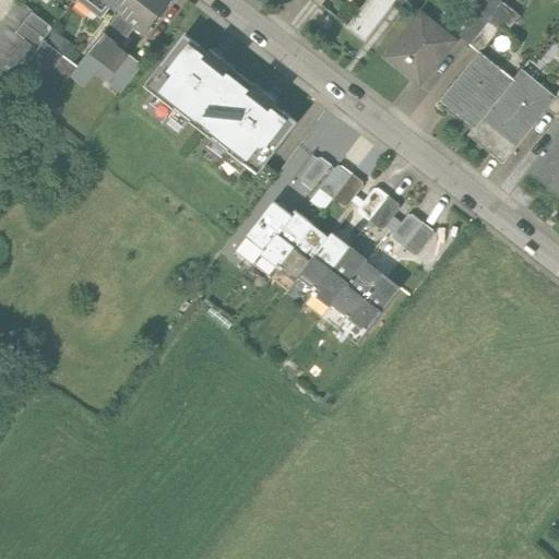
[(107,6),(117,13),(127,0),(76,0),(98,16),(107,6)]
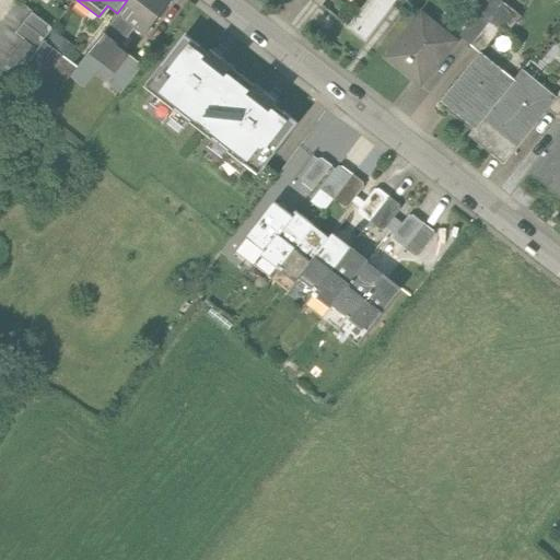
[(172,0),(127,0),(117,13),(135,27),(144,35),(172,0)]
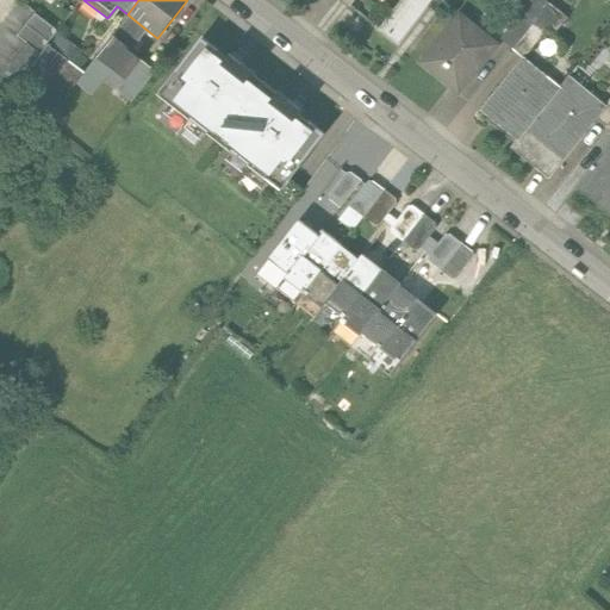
[(434,0),(400,0),(379,30),(399,45),(434,0)]
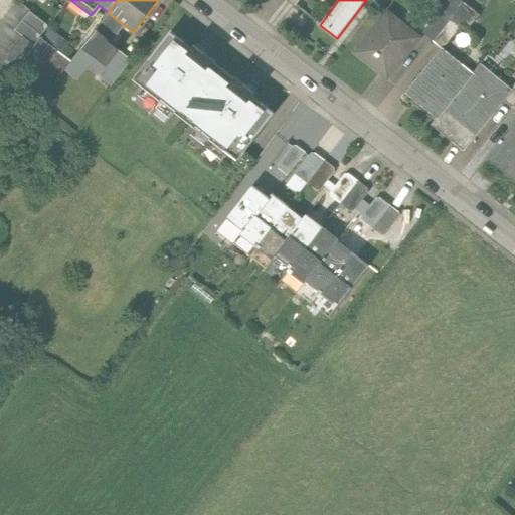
[(478,13),(461,0),(438,0),(432,9),(438,14),(447,21),(432,39),(441,46),(443,48),(462,25),(467,28),(478,13)]
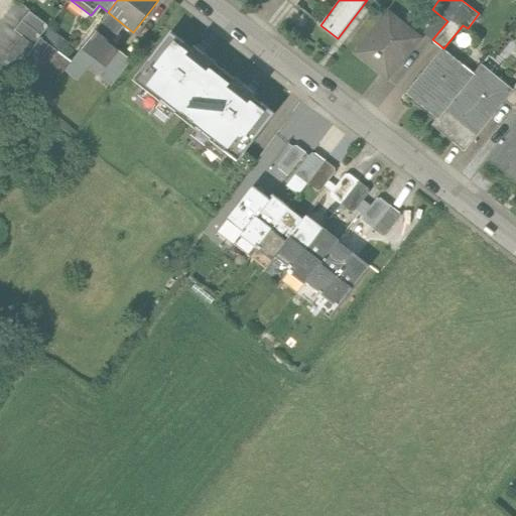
[(388,9),(354,51),(387,78),(421,35),(388,9)]
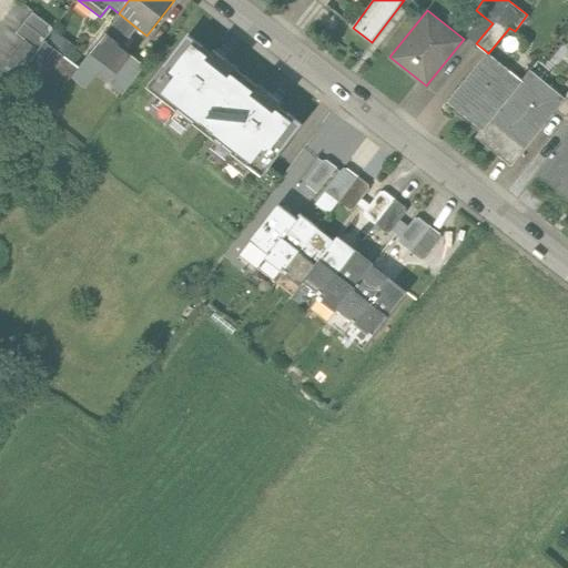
[(51,27),(31,12),(16,33),(23,40),(34,48),(50,29),(51,27)]
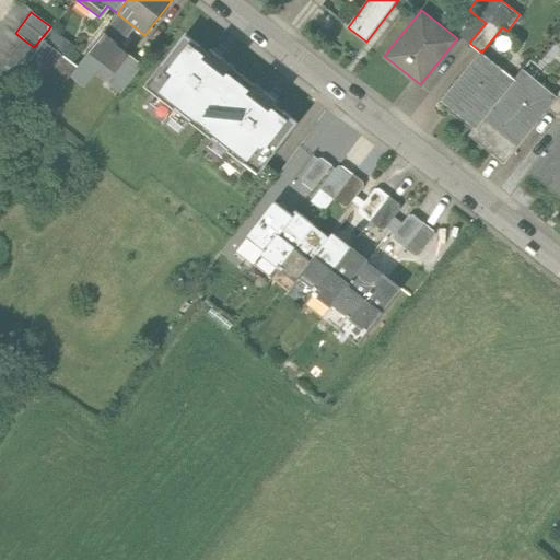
[(119,46),(135,27),(117,13),(76,66),(67,77),(81,88),(94,72),(120,93),(142,65),(119,46)]
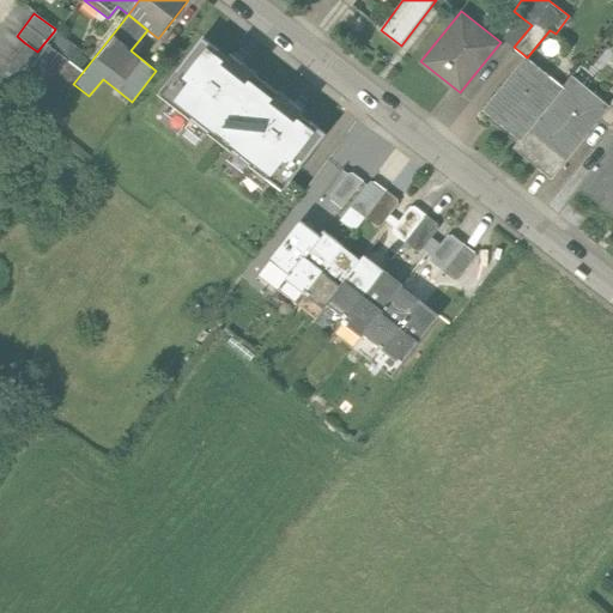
[(521,17),(503,38),(514,47),(532,25),(521,17)]
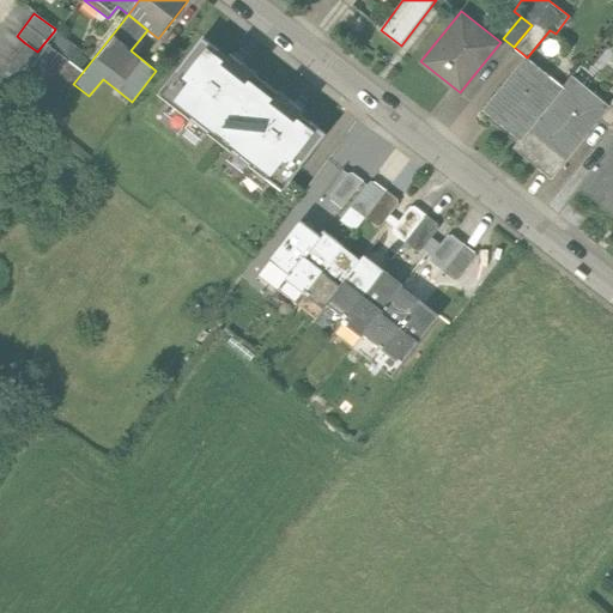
[(52,113),(73,84),(83,72),(68,60),(77,49),(54,31),(37,52),(16,79),(13,83),(52,113)]
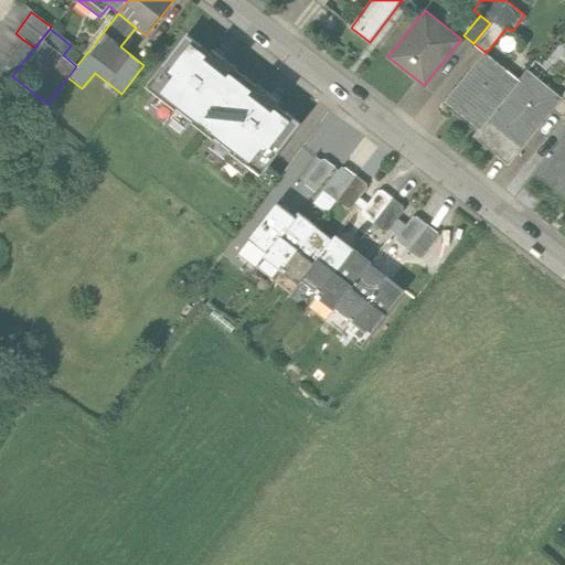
[(146,91),(203,135),(248,76),(190,32),(146,91)]
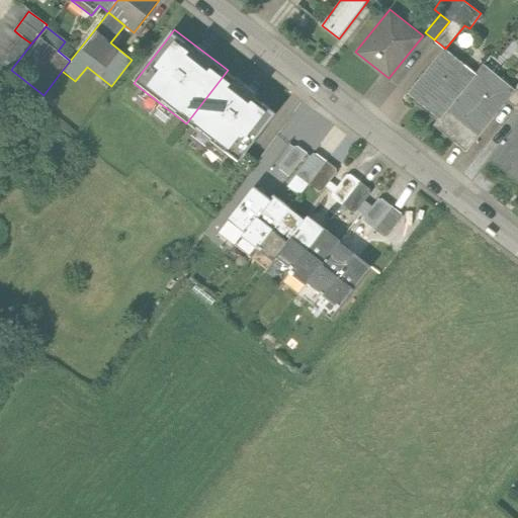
[(31,44),(21,36),(4,60),(13,67),(31,44)]
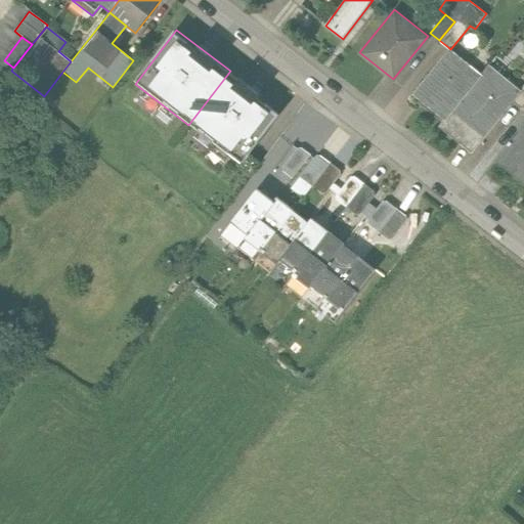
[(412,92),(444,118),(480,73),(450,49),(448,47),(412,92)]
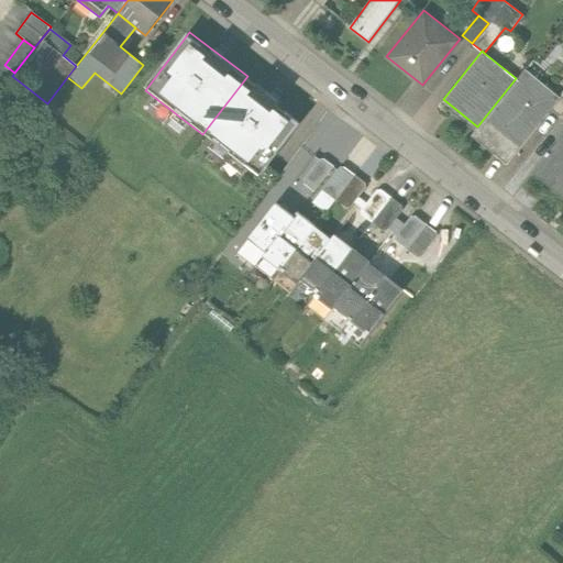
[(525,67),(516,78),(477,127),(471,134),(506,163),(550,108),(560,96),(525,67)]
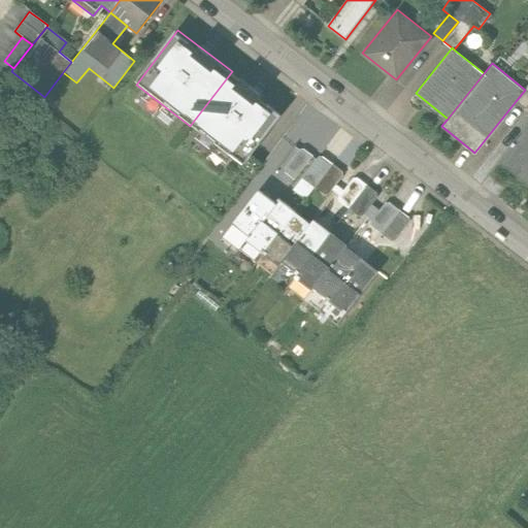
[(286,112),(232,71),(190,126),(244,167),(286,112)]
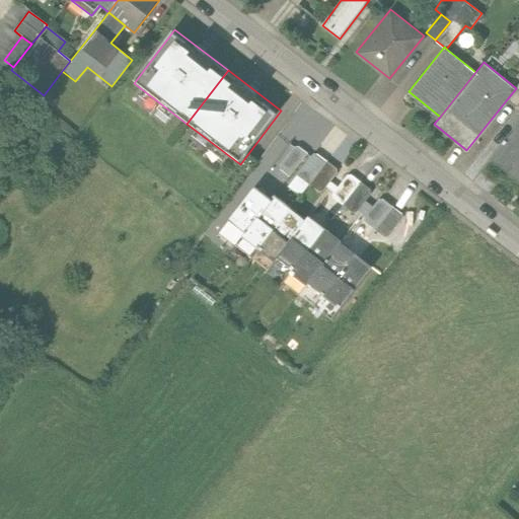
[(507,99),(517,107),(518,104),(518,84),(516,88),(507,99)]
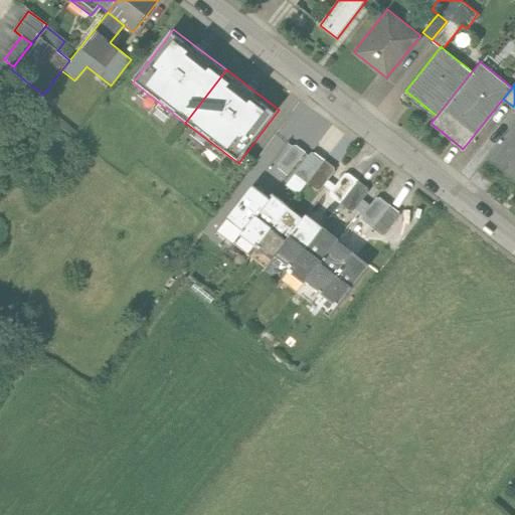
[(514,182),(514,124),(487,160),(514,182)]
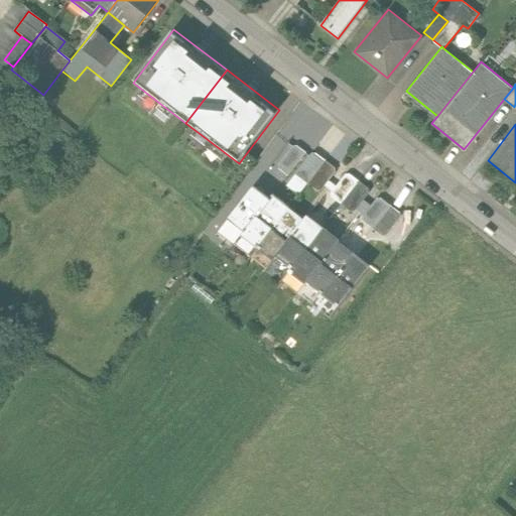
[(276,166),(288,175),(306,152),(294,143),(276,166)]
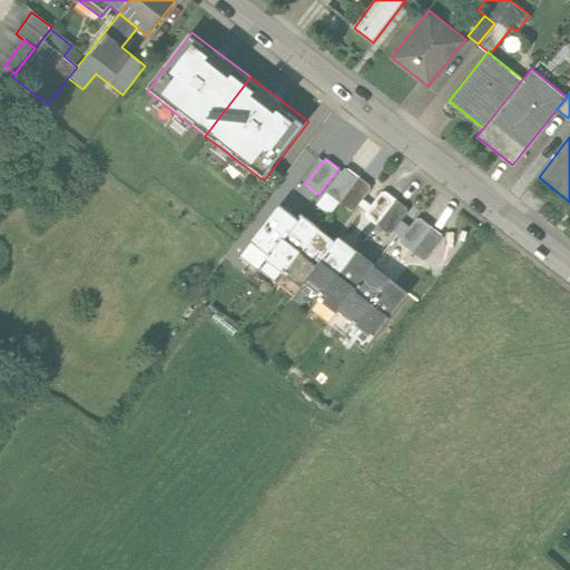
[(178,168),(172,160),(160,168),(167,177),(178,168)]
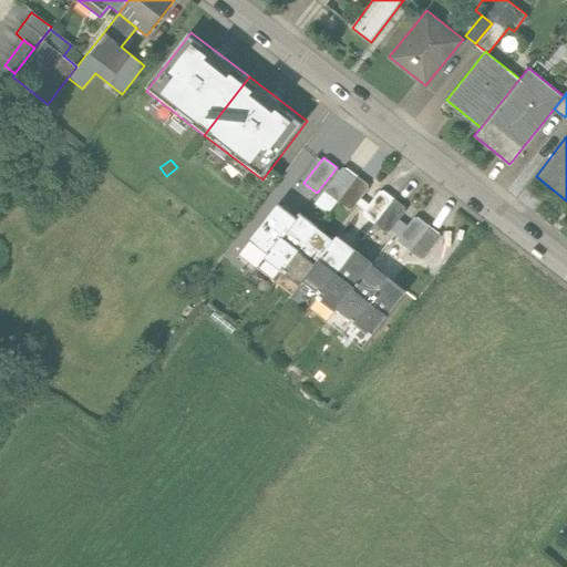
[(347,168),(341,169),(323,192),(338,203),(348,210),(353,210),(369,191),(367,185),(347,168)]
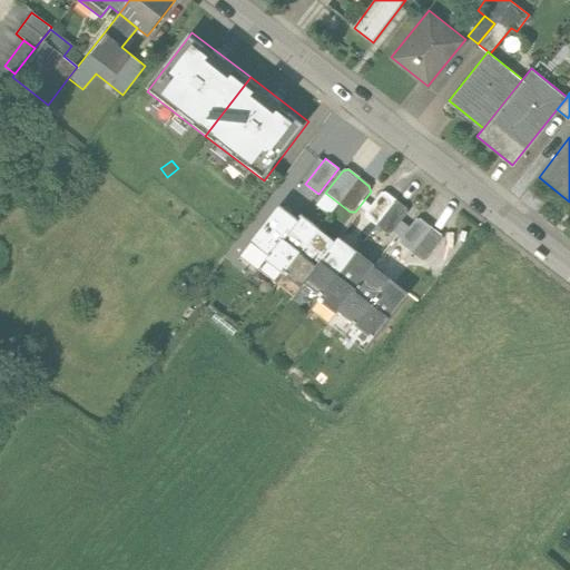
[(330,216),(340,204),(325,193),(316,205),(330,216)]
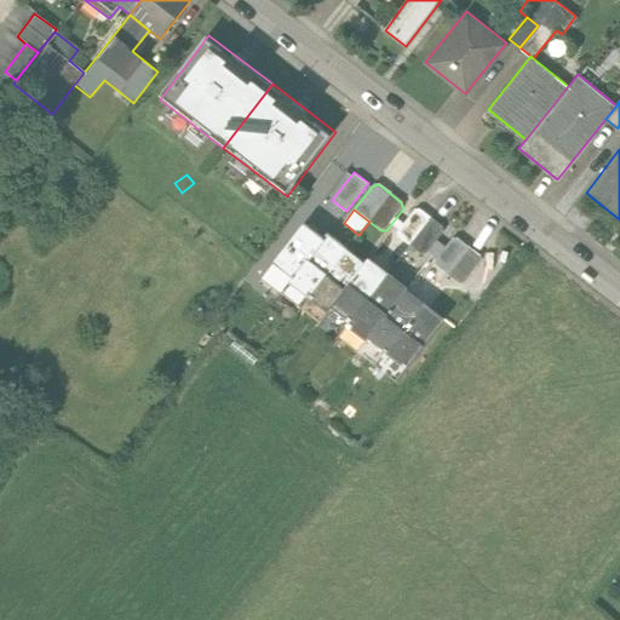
[(397,231),(397,237),(420,254),(426,254),(443,233),(442,227),(419,210),(413,211),(397,231)]
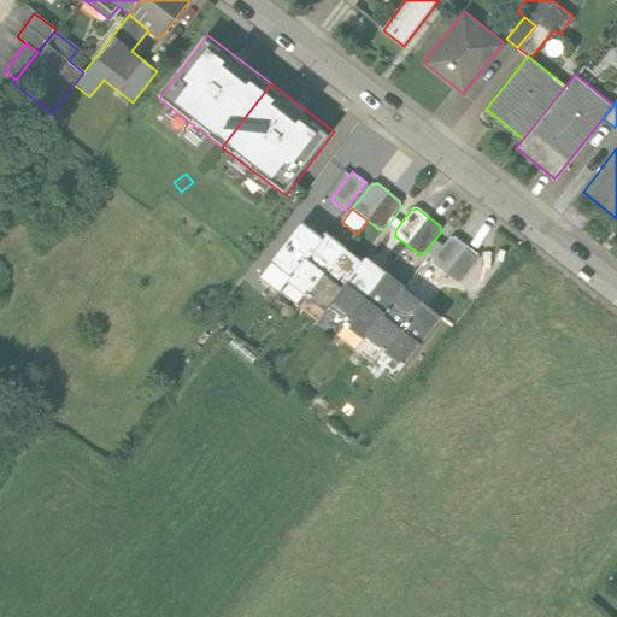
[(272,263),(293,278),(323,240),(304,224),(272,263)]
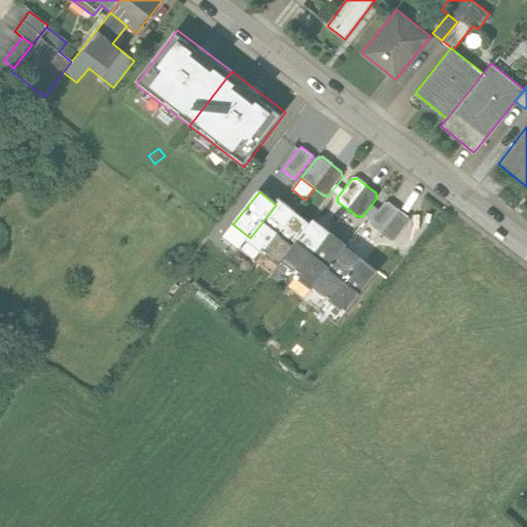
[(248,241),(264,253),(295,213),(279,201),(276,205),(250,238),(248,241)]
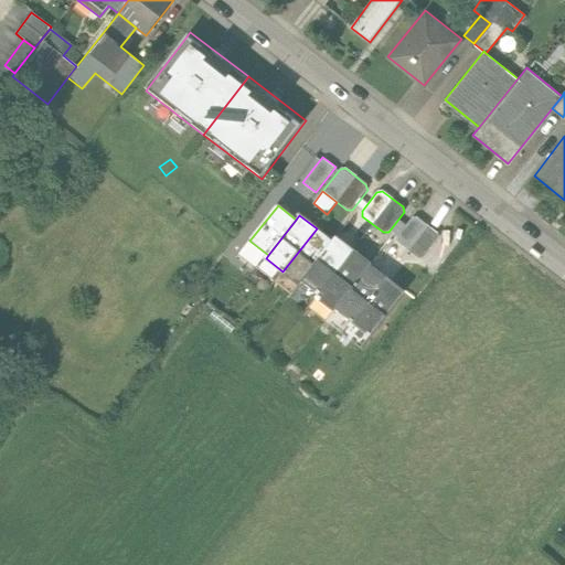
[(396,237),(397,242),(418,258),(424,257),(438,237),(437,232),(417,216),(412,217),(396,237)]
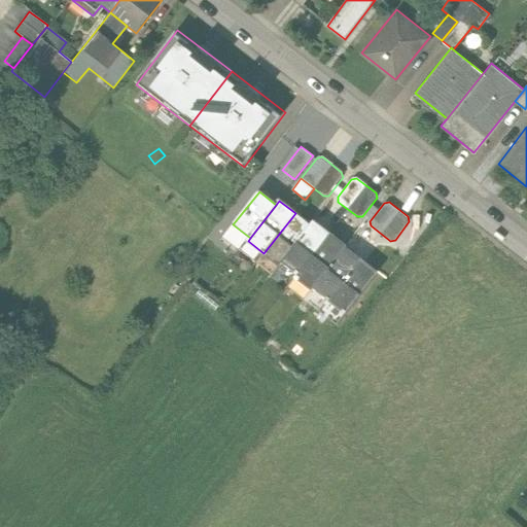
[(280,266),(283,262),(312,225),(295,213),(264,253),(280,266)]
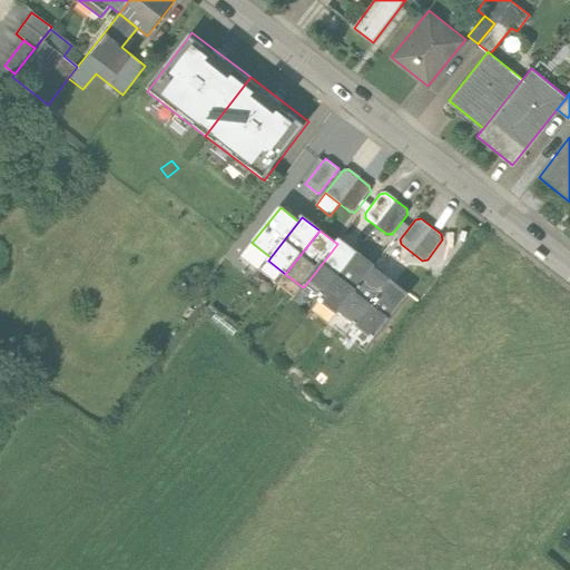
[(341,239),(337,244),(306,284),(323,297),(357,253),(341,239)]
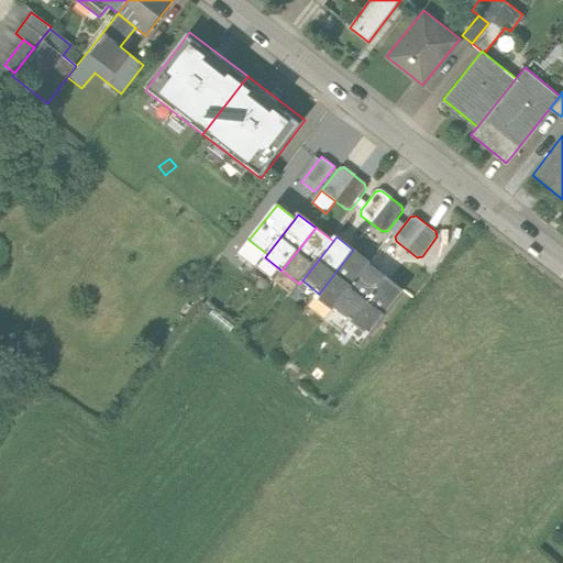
[(332,310),(335,307),(368,264),(370,263),(353,250),(319,294),(316,297),(332,310)]
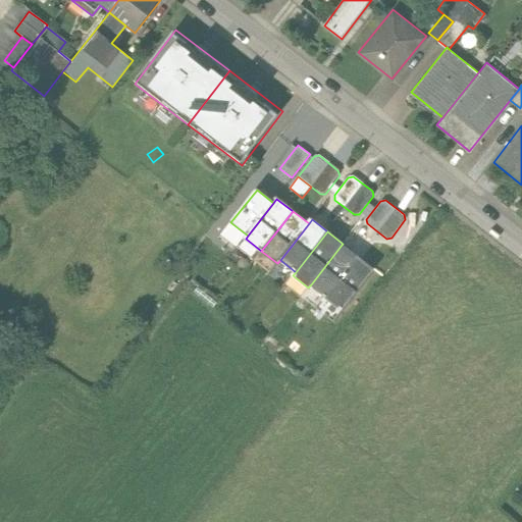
[(358,258),(342,245),(311,284),(327,298),(358,258)]
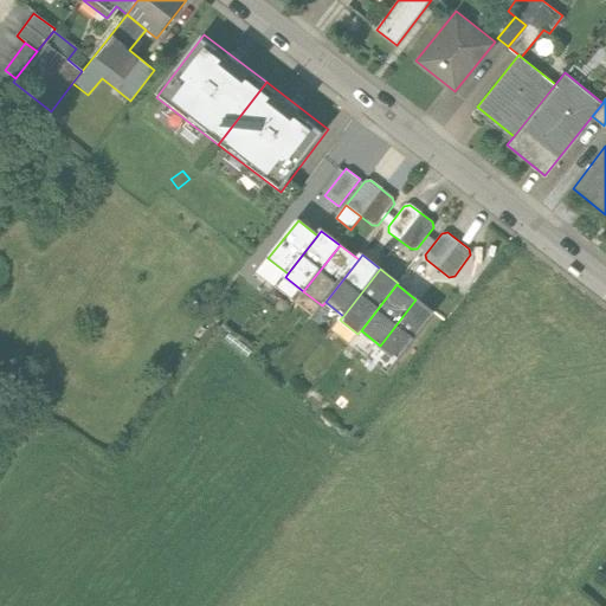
[(433,313),(416,300),(380,346),(398,359),(433,313)]
